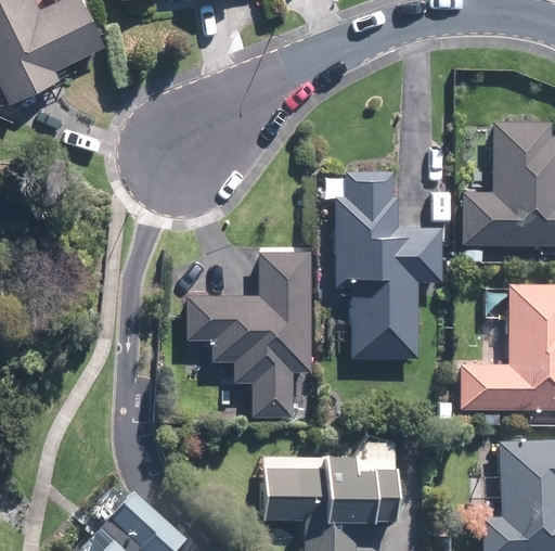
[(61,84),(55,72),(105,48),(82,0),(63,0),(29,15),(22,0),(0,0),(0,89),(9,107),(61,84)]
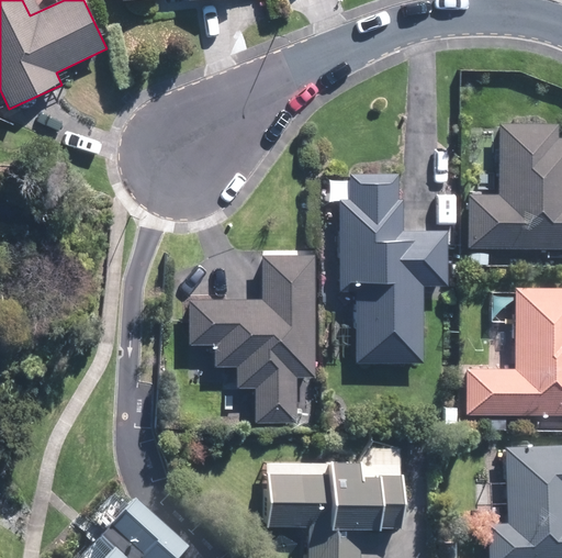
[(561,122),(502,122),(501,194),(470,193),(469,245),(561,246),(561,122)]
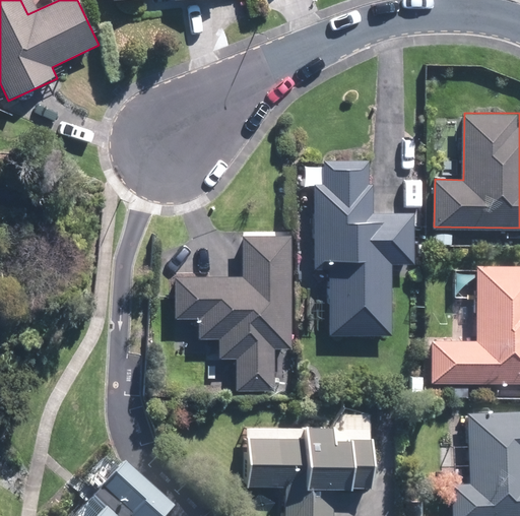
[(389,335),(393,263),(411,263),(411,214),(375,214),(374,182),(367,182),(368,162),(324,160),(324,183),(312,183),(315,269),(334,268),(332,333),(389,335)]
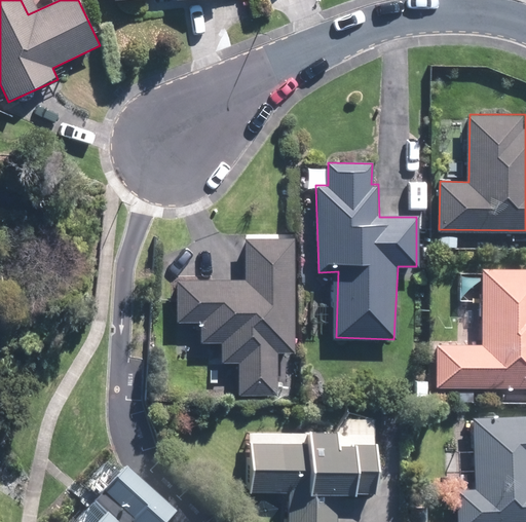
[(292,353),(295,238),(246,237),(245,281),(178,280),(177,324),(199,325),(198,341),(222,341),(221,364),(239,365),(238,395),(276,396),(277,352),(292,353)]
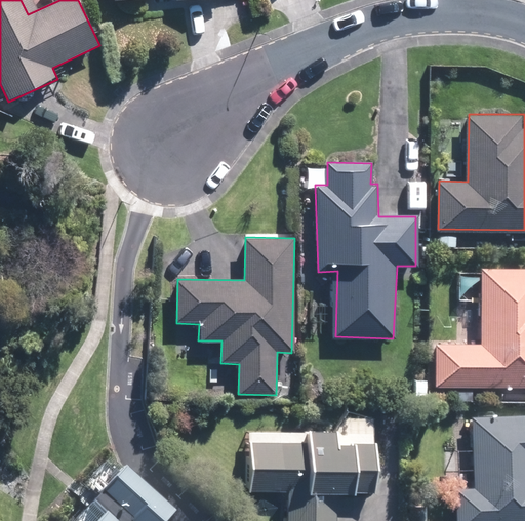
[(433,344),(432,386),(524,388),(524,268),(482,267),(480,345),(433,344)]
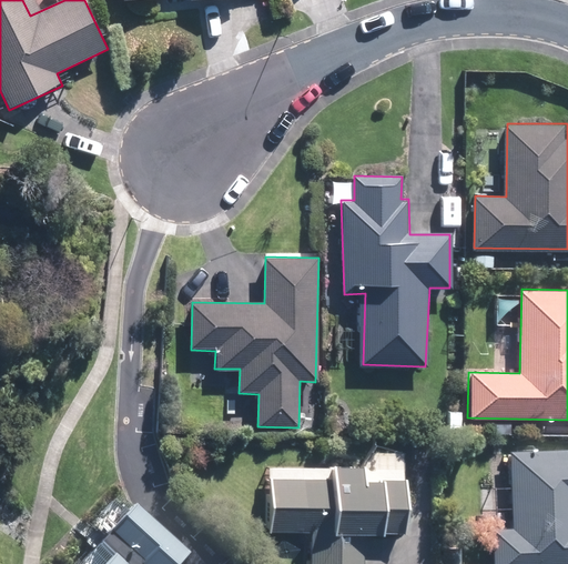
[(404,533),(406,453),(375,446),(363,467),(267,465),(266,530),(311,531),(310,563),(365,563),(366,532),(404,533)]
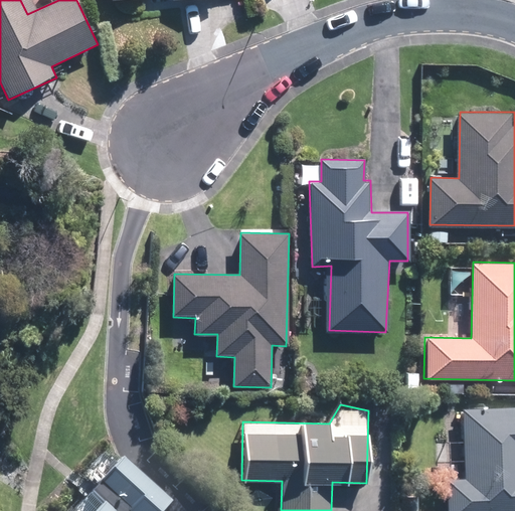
[(446,480),(446,510),(514,510),(514,409),(463,411),(464,480),(446,480)]
